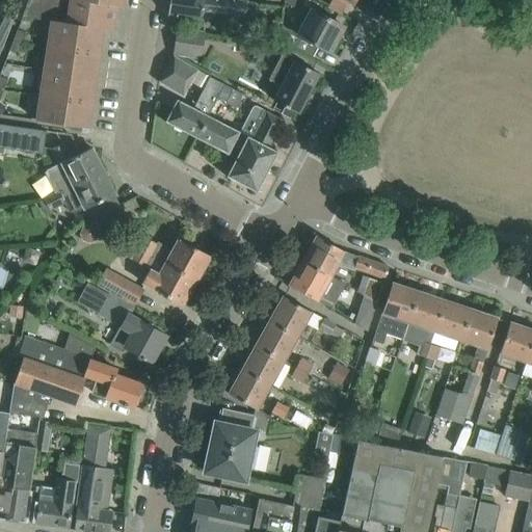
[(123,6),(124,0),(28,0),(23,16),(50,21),(35,120),(88,128),(104,29),(113,30),(116,6),(123,6)]
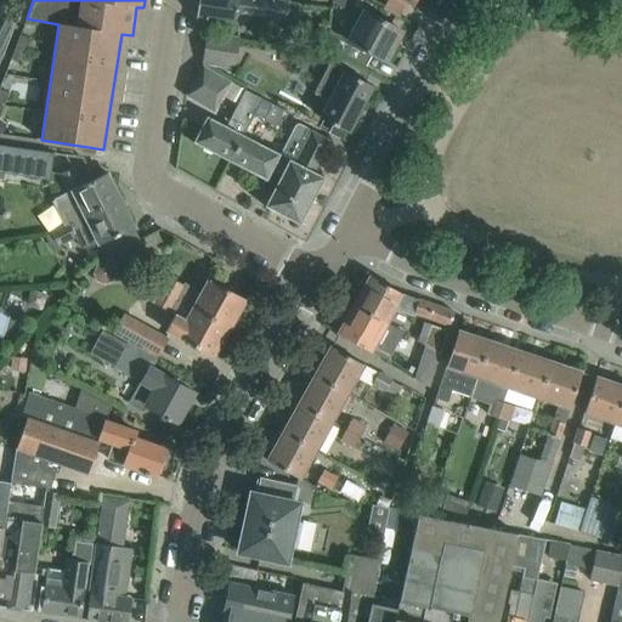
[(286,21),(289,4),(270,0),(198,0),(197,17),(221,21),(235,22),(237,12),(286,21)]
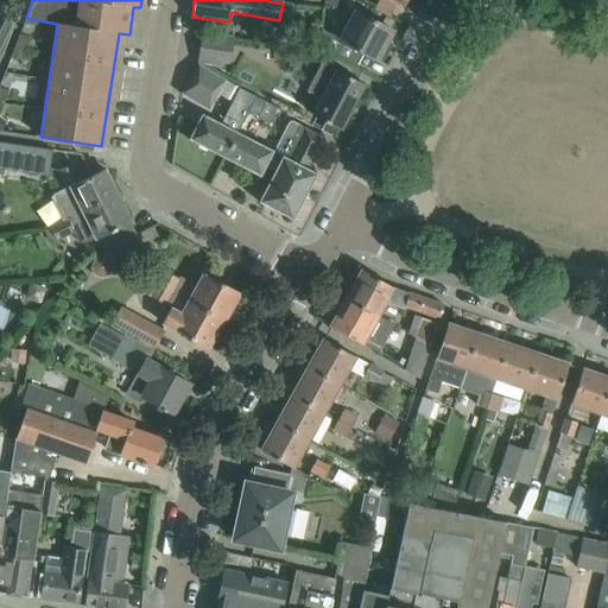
[(406,0),(378,0),(374,8),(390,17),(398,2),(404,6),(406,0)]
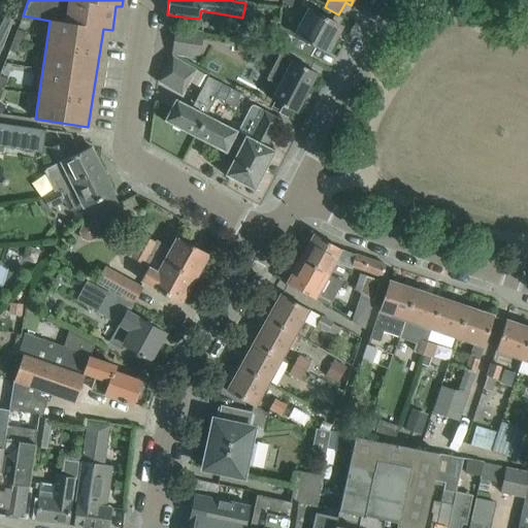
[(327,51),(340,25),(309,8),(295,34),(327,51)]
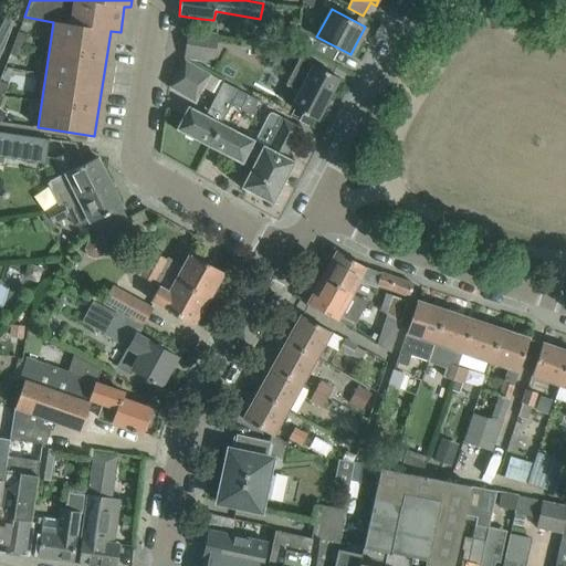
[(0,48),(2,50),(8,35),(13,20),(0,12),(0,48)]
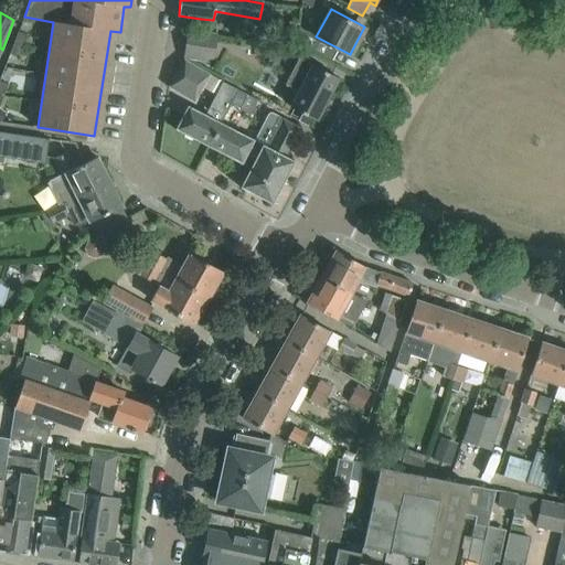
[(289,21),(287,38),(296,39),(298,22),(289,21)]
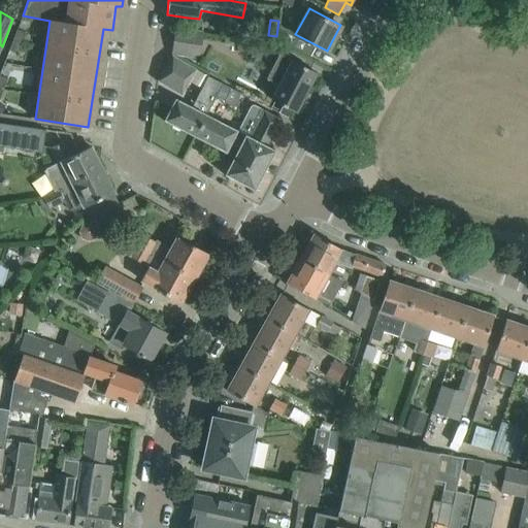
[(200,44),(201,34),(202,32),(176,28),(174,41),(200,44)]
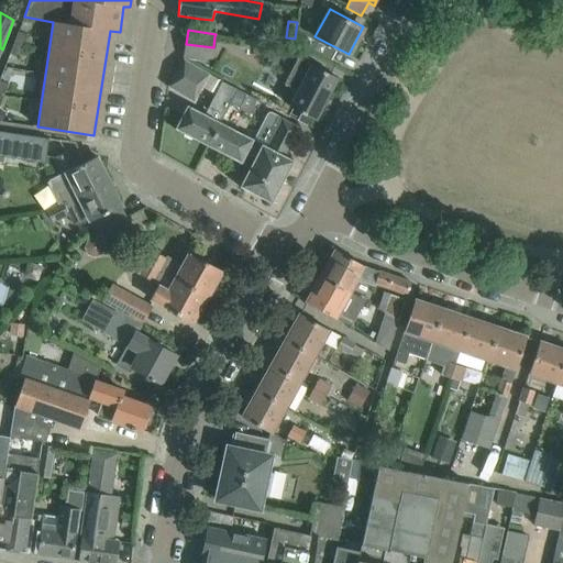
[(26,34),(19,32),(11,53),(19,55),(26,34)]
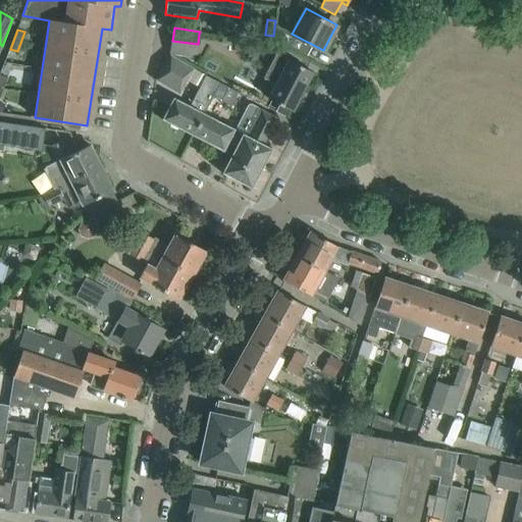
[(196,57),(198,44),(172,41),(170,53),(196,57)]
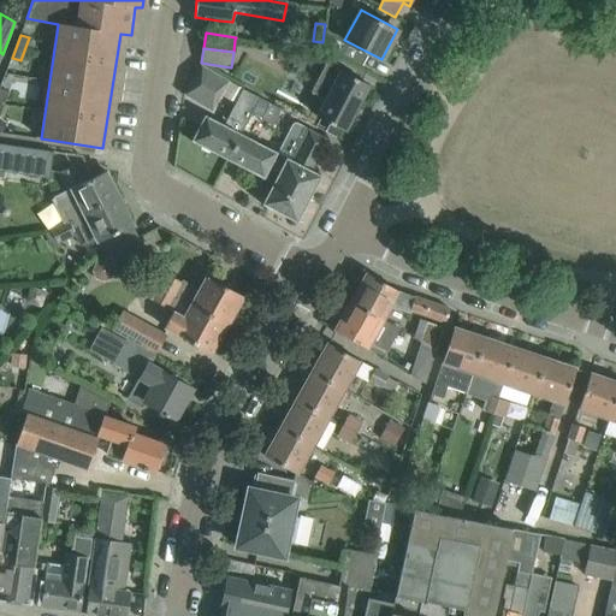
[(344,130),(368,83),(347,72),(325,61),(311,90),(327,99),(318,117),(344,130)]
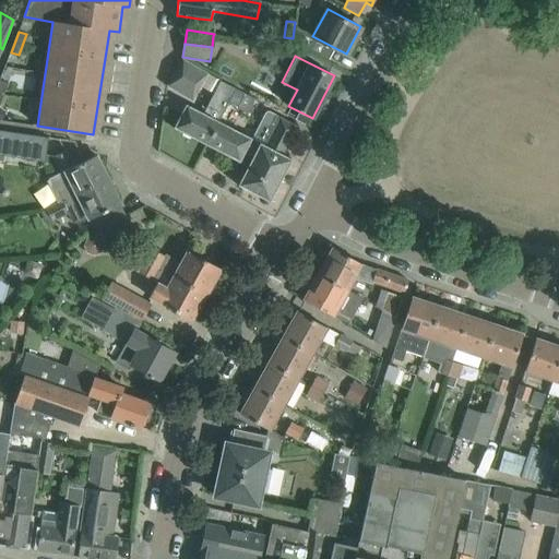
[(192,100),(209,73),(182,58),(166,86),(192,100)]
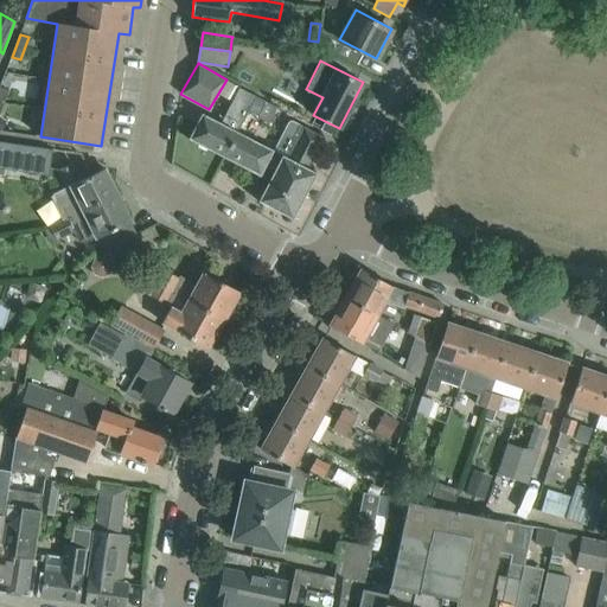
[(256,96),(247,114),(257,119),(267,102),(256,96)]
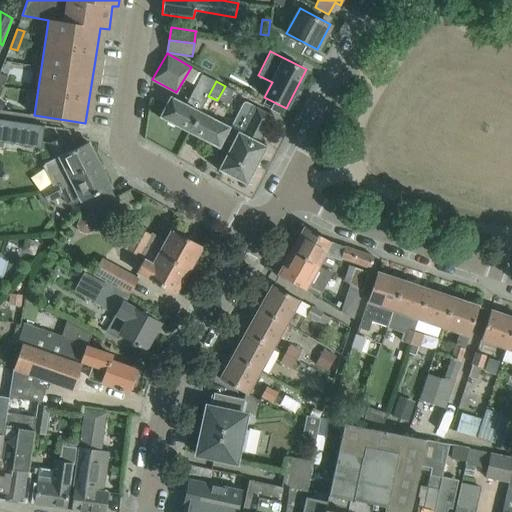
[(189,132),(200,111),(170,95),(159,117),(189,132)]
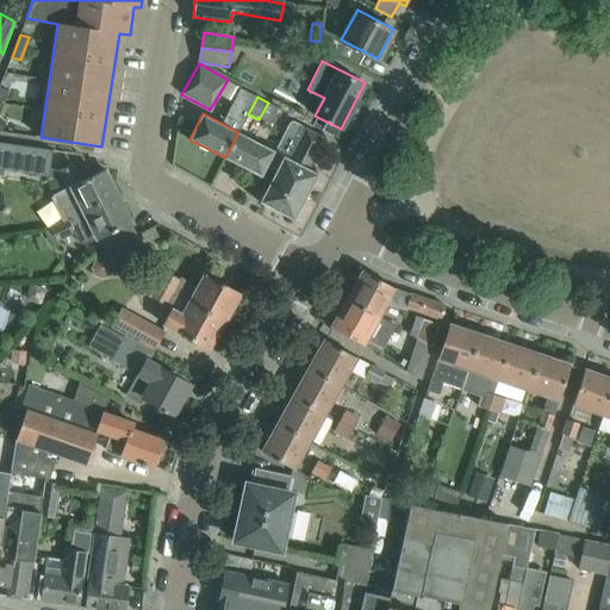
[(318,173),(310,168),(325,137),(304,126),(294,122),(293,120),(292,120),(291,120),(290,122),(288,123),(274,151),(282,156),(275,170),(259,201),(294,219),(318,173)]
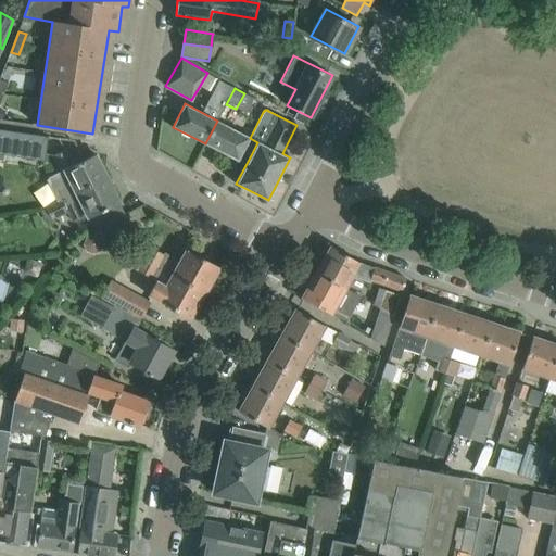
[(251,155),(257,142),(250,138),(217,121),(205,143),(238,161),(243,151),(251,155)]
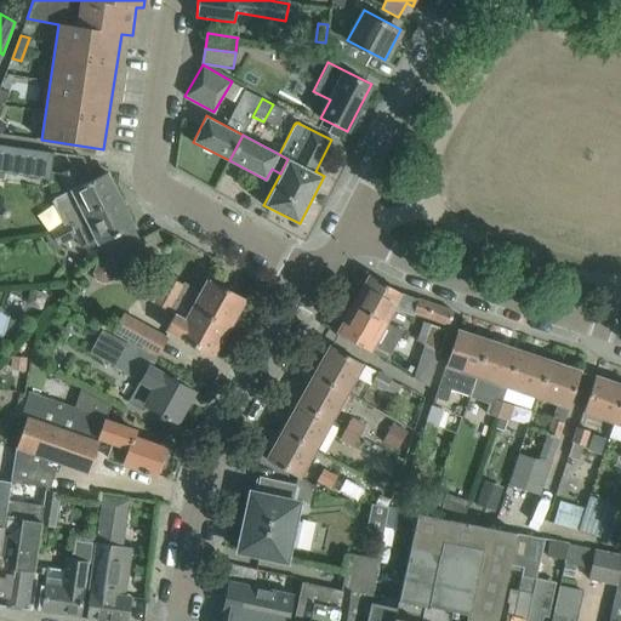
[(22,148),(18,175),(50,178),(53,155),(53,153),(22,148)]
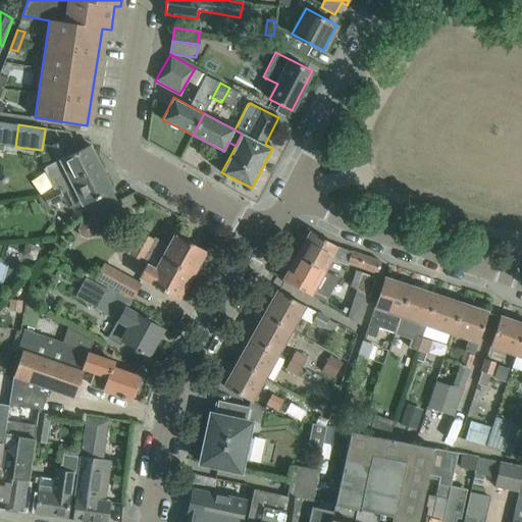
[(100,166),(90,144),(67,155),(60,141),(49,146),(56,162),(45,167),(56,189),(100,166)]
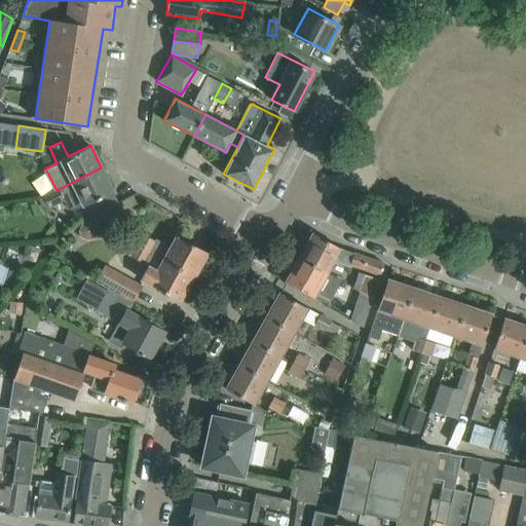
[(118,202),(101,167),(57,190),(42,197),(48,209),(65,200),(69,208),(73,211),(82,207),(88,217),(118,202)]
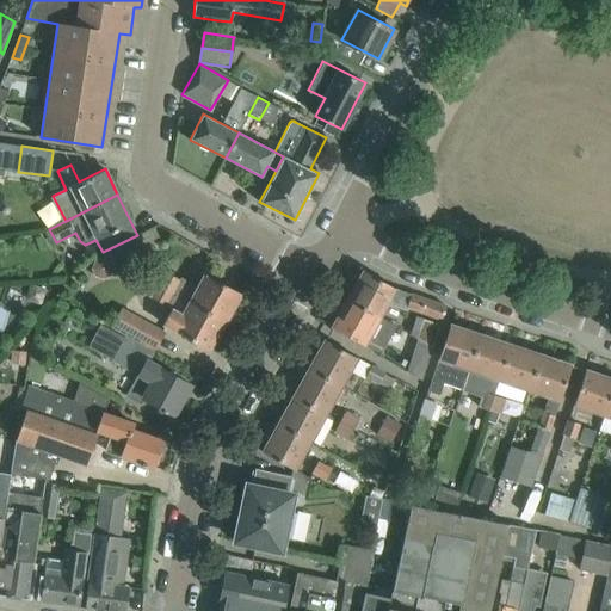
[(115,261),(143,248),(137,235),(103,252),(103,253),(103,254),(115,261)]
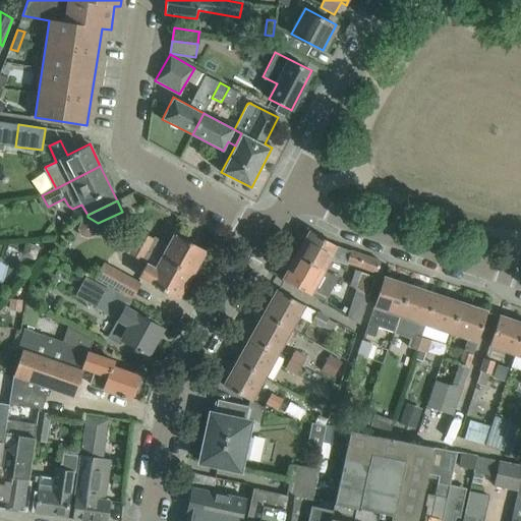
[(349,250),(337,245),(310,231),(296,254),(324,270),(331,257),(357,266),(361,254),(349,250)]
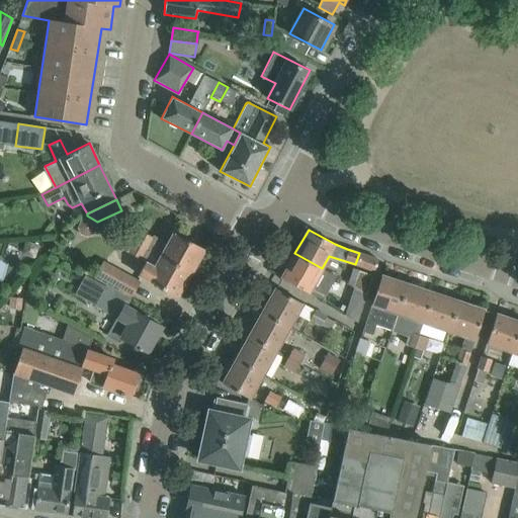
[(190,273),(204,249),(174,231),(167,244),(153,237),(152,238),(139,231),(133,241),(190,273)]
